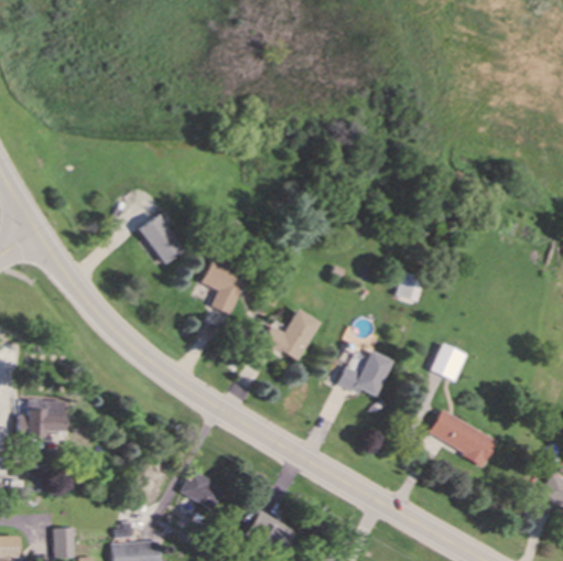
[(140,226),(163,265),(185,252),(162,213),(140,226)]
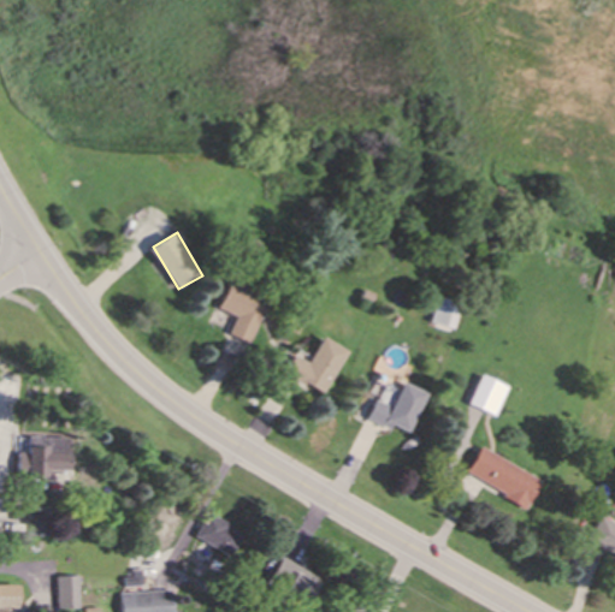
[(272,297),(232,281),(222,308),(238,316),(231,334),(253,343),(272,297)]
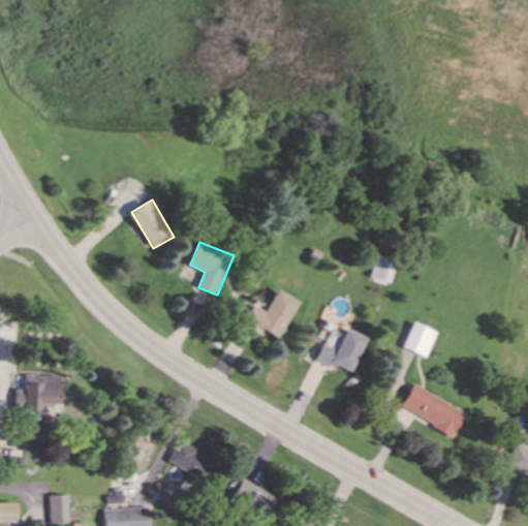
[(300,300),(278,289),(270,308),(256,302),(246,323),(280,340),(300,300)]
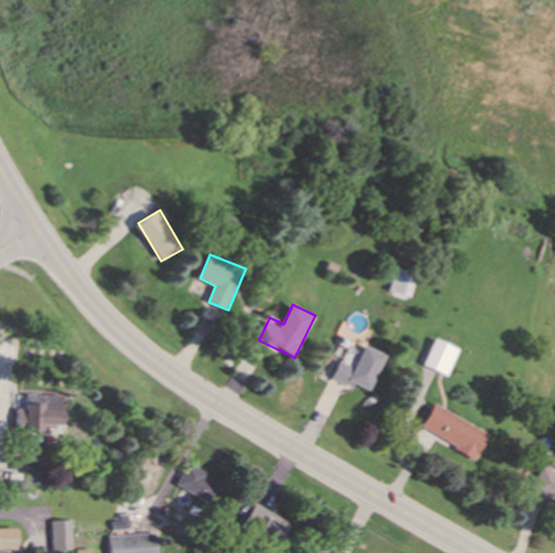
[(373,393),(390,354),(367,344),(357,366),(341,359),(333,376),(373,393)]
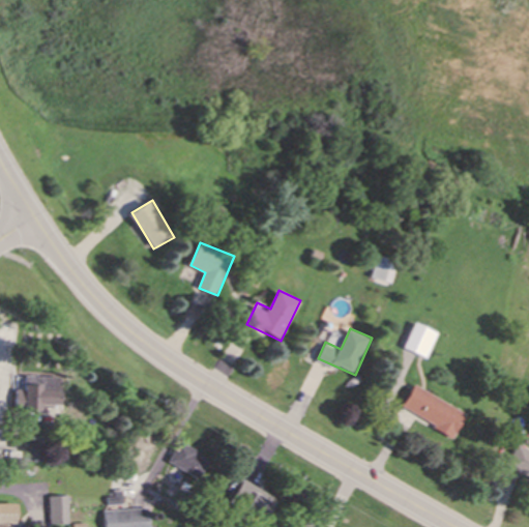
[(46,405),(64,405),(65,376),(19,374),(17,411),(45,413),(46,405)]
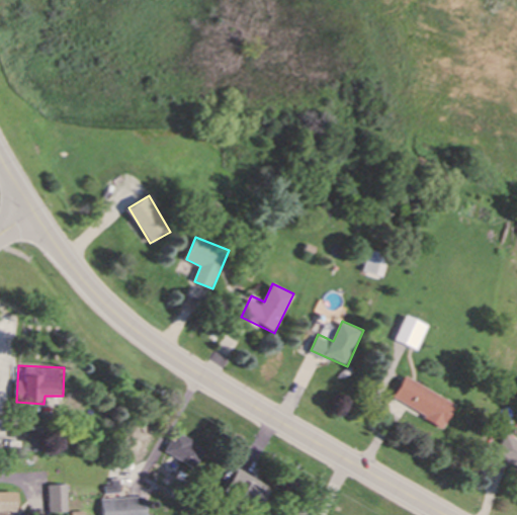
[(445,426),(457,404),(407,375),(395,398),(445,426)]
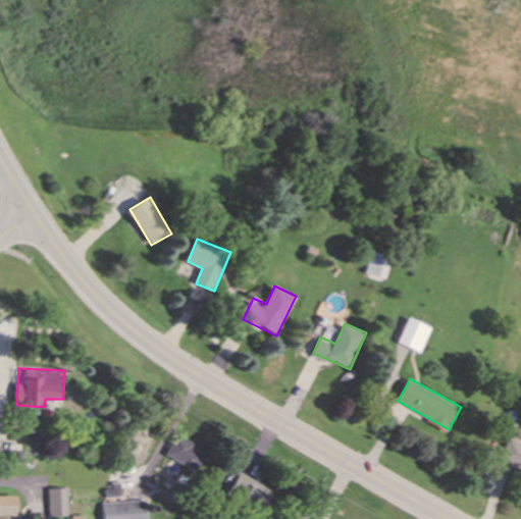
[(208,453),(179,435),(166,455),(196,473),(208,453)]
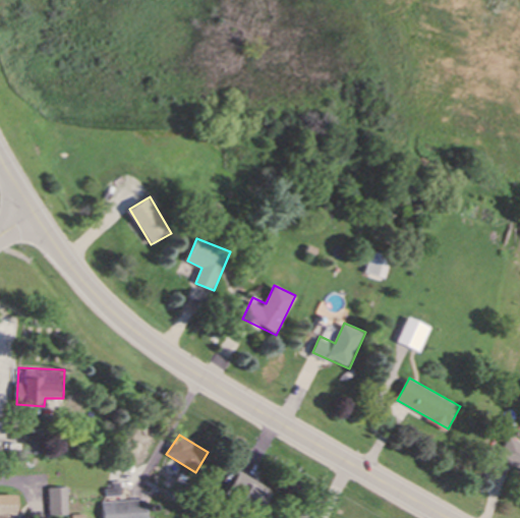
[(519,442),(512,436),(496,455),(519,473),(519,442)]
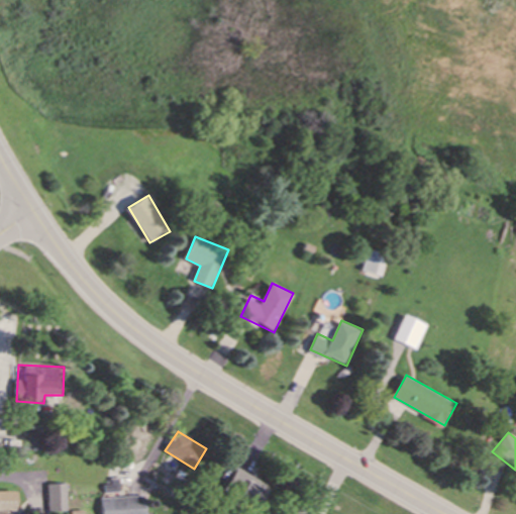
[(274,484),(238,469),(229,488),(265,503),(274,484)]
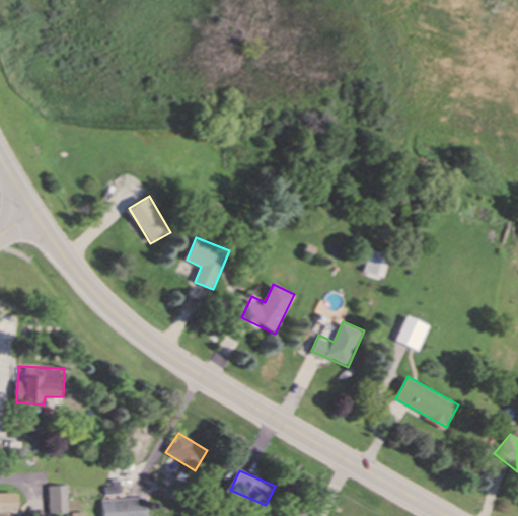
[(0,513),(20,514),(20,493),(0,492),(0,513)]
